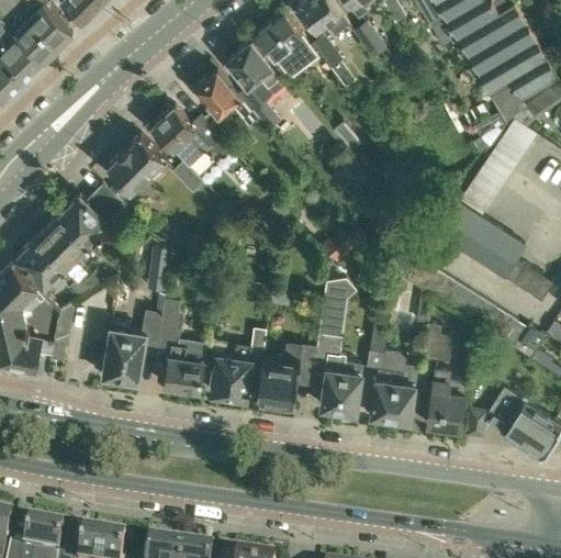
[(0,12),(17,29),(45,57),(74,29),(44,0),(0,0),(0,12)]
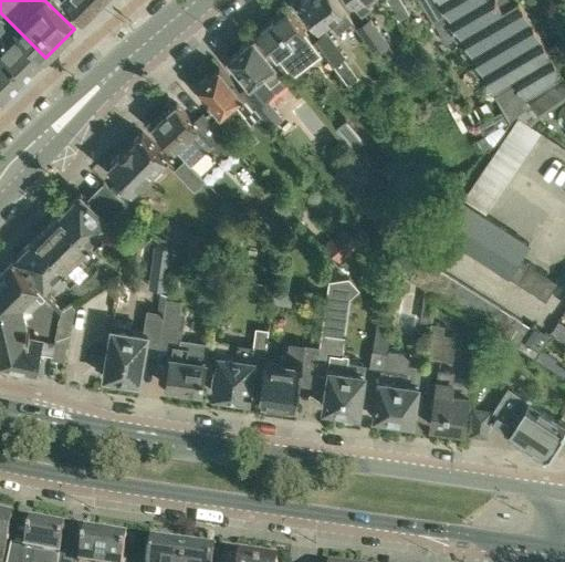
[(61,0),(82,21),(103,0),(61,0)]
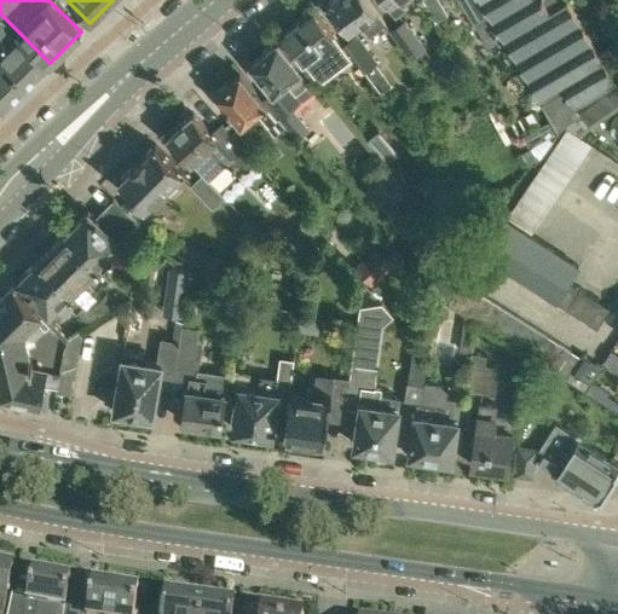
[(383,28),(374,15),(364,0),(334,0),(327,5),(346,34),(347,33),(351,38),(362,30),(368,39),(383,28)]
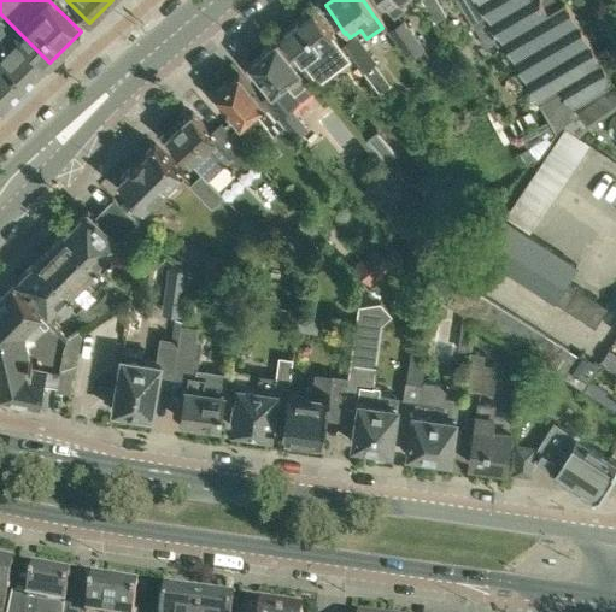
[(380,0),(392,17),(402,10),(400,6),(409,0),(380,0)]
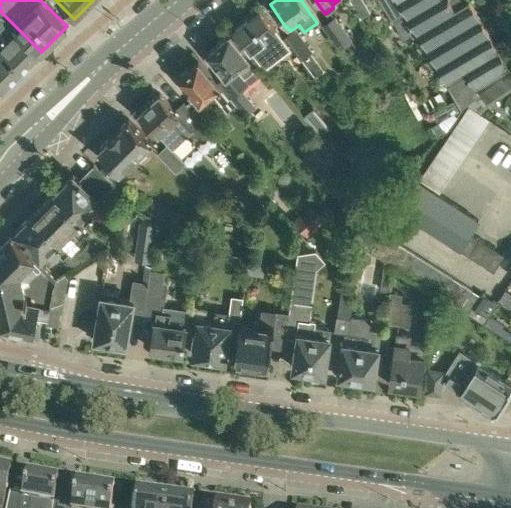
[(377,0),(393,25),(404,18),(393,0),(377,0)]
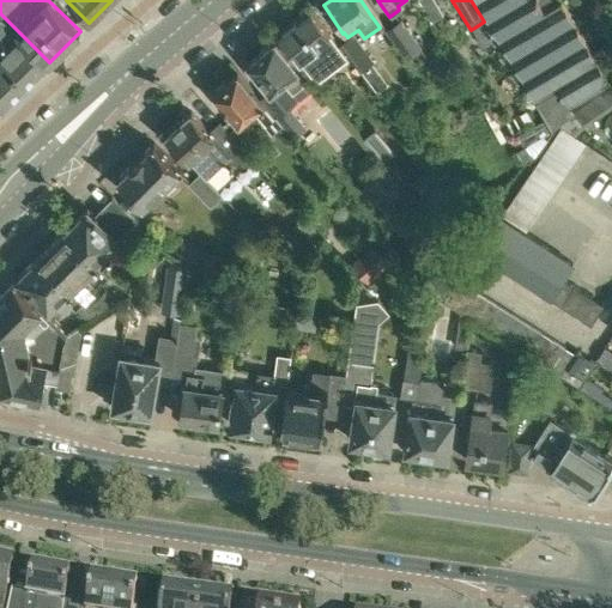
[(471,0),(484,22),(534,107),(549,131),(570,116),(568,111),(610,87),(559,5),(555,7),(549,0),(471,0)]
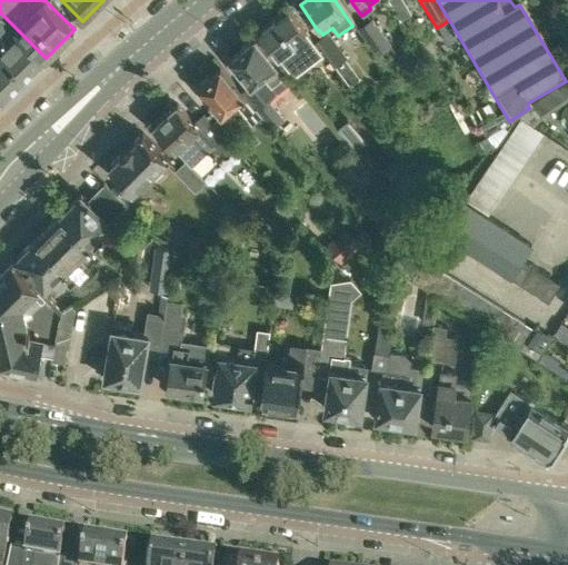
[(0,51),(26,78),(46,58),(17,29),(0,12),(0,51)]
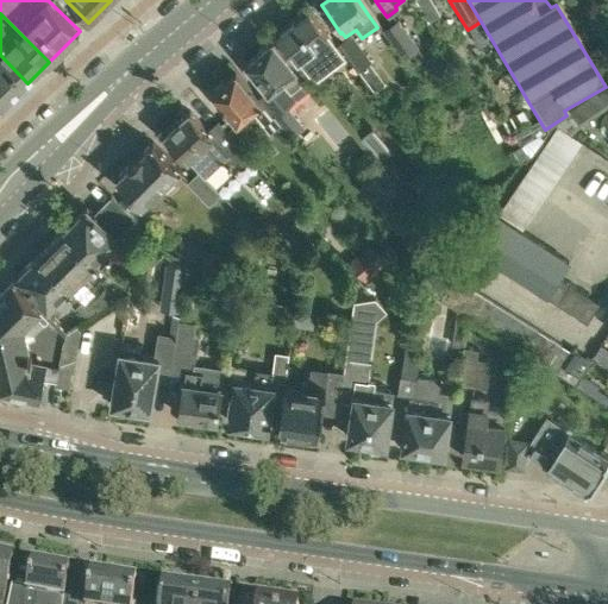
[(339,57),(325,38),(307,14),(277,36),(296,62),(312,81),(314,85),(344,63),(339,57)]
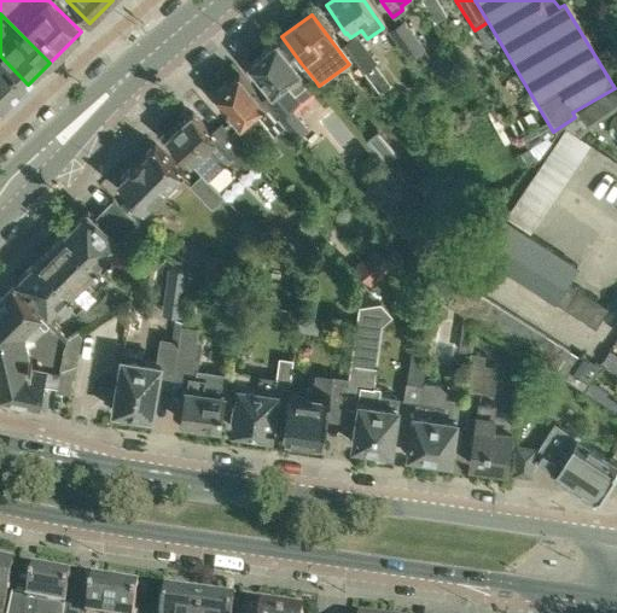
[(389,34),(408,63),(424,52),(405,24),(389,34)]
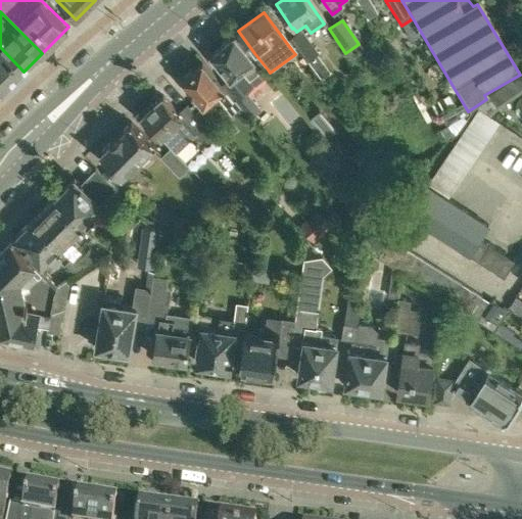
[(301,33),(290,41),(321,82),(329,76),(316,57),(318,55),(301,33)]
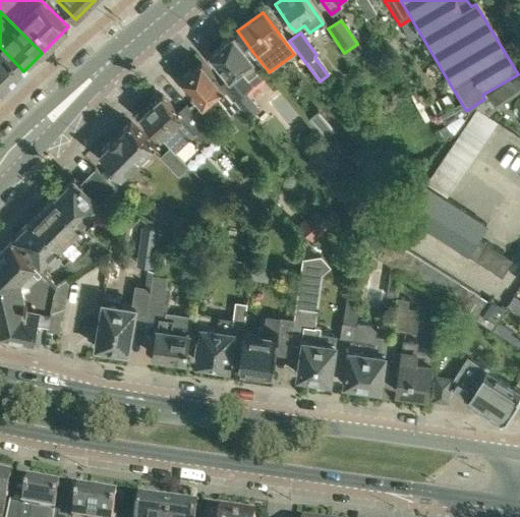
[(519,38),(504,47),(514,65),(519,62),(519,38)]
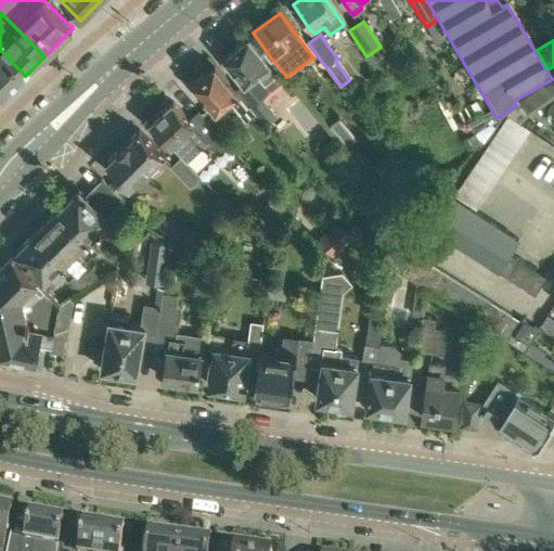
[(253,115),(257,120),(265,129),(277,118),(261,100),(270,93),(268,91),(280,80),(246,41),(224,61),(243,84),(233,91),(247,109),(253,115)]
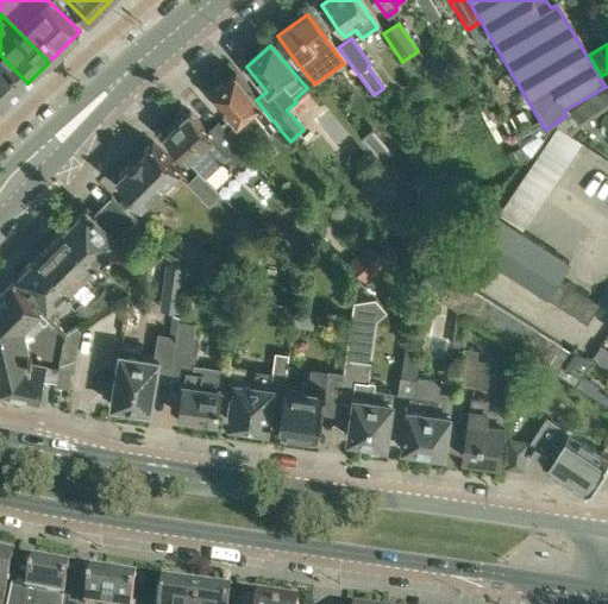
[(0,106),(2,109),(24,89),(0,64),(0,106)]
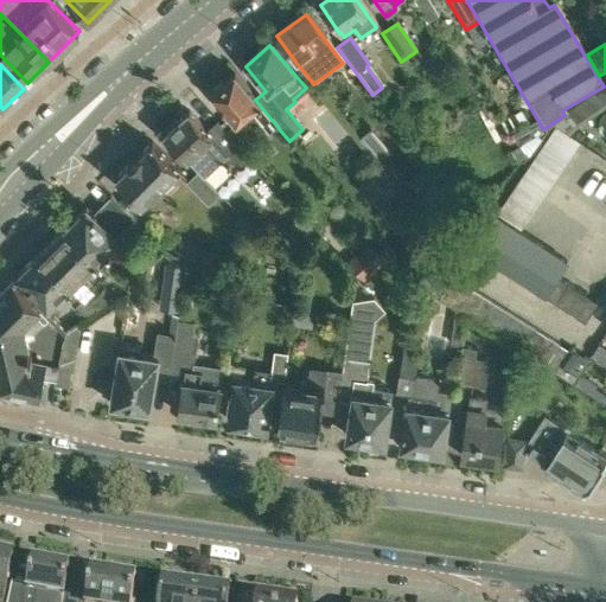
[(234,126),(224,134),(240,151),(249,142),(235,126),(248,114),(266,135),(276,126),(270,119),(255,100),(252,96),(234,75),(209,95),(234,126)]
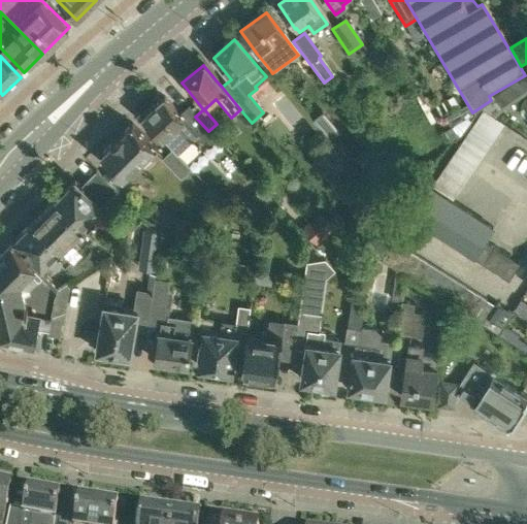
[(526,78),(526,77),(502,94),(513,100),(526,90),(526,78)]
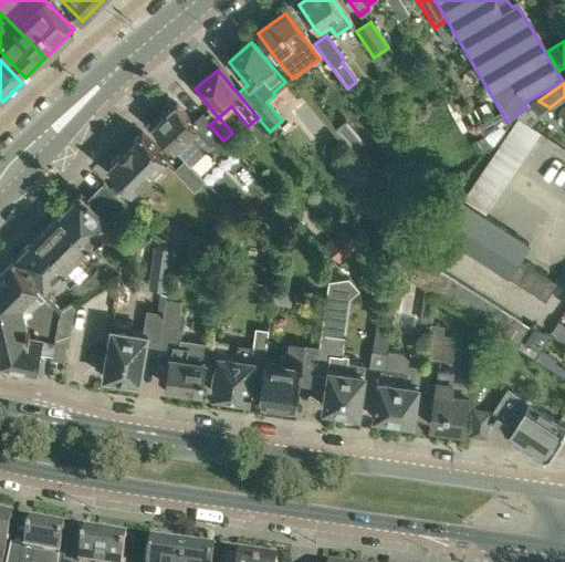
[(550,107),(539,101),(529,107),(535,117),(550,107)]
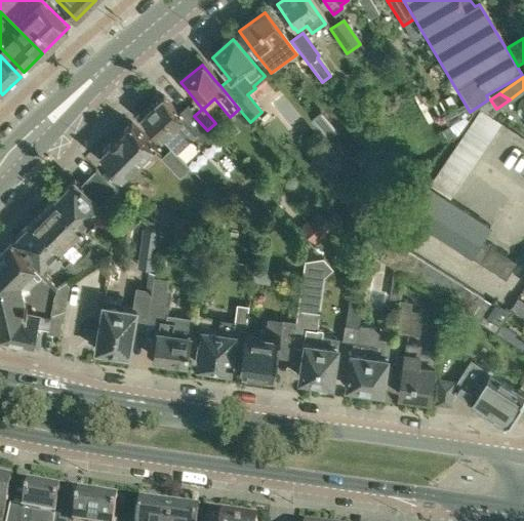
[(196,148),(204,141),(205,139),(208,143),(213,137),(207,130),(194,116),(187,107),(176,115),(162,98),(142,118),(160,137),(171,126),(174,130),(178,127),(196,148)]
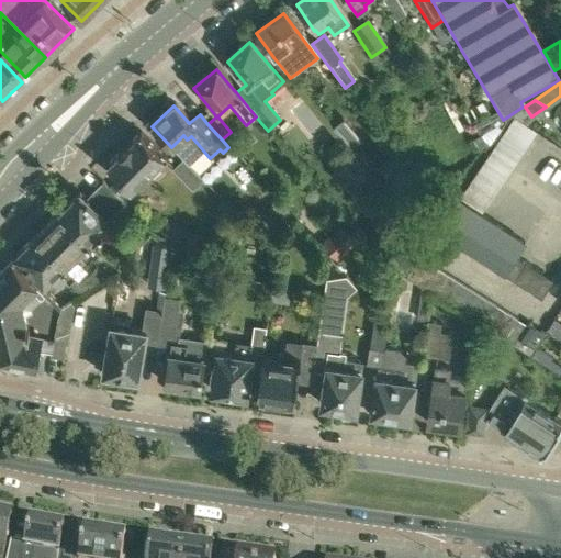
[(473,127),(480,138),(503,124),(496,113),(473,127)]
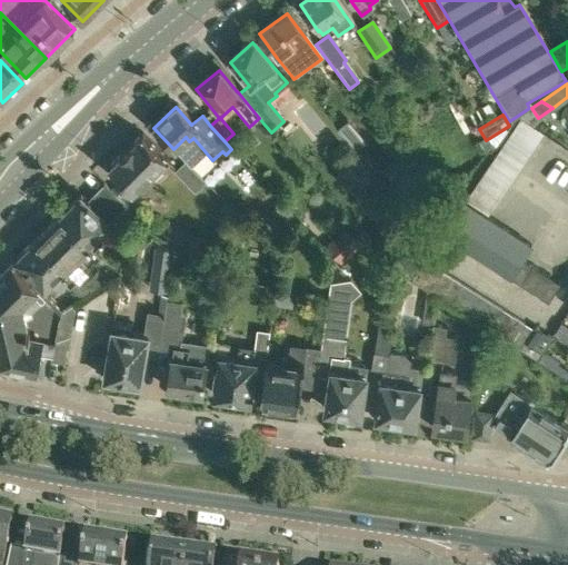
[(534,148),(541,138),(519,124),(512,134),(534,148)]
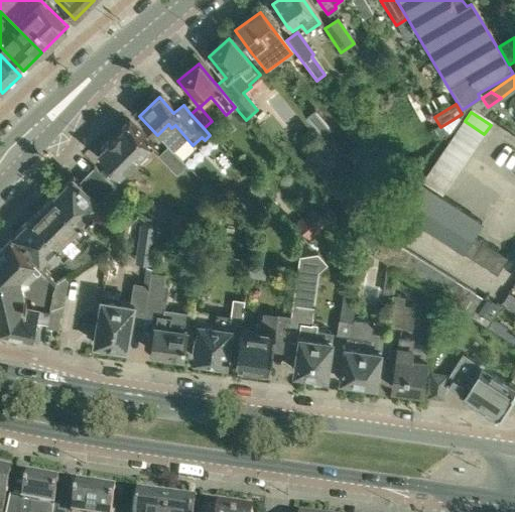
[(459,130),(478,143),(484,134),(465,121),(459,130)]
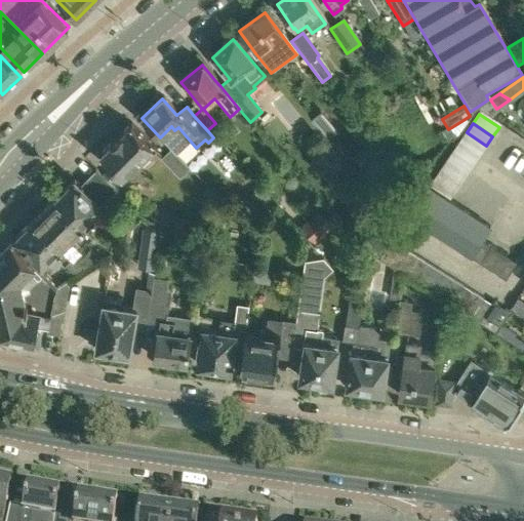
[(136,170),(155,152),(130,126),(98,158),(110,169),(115,174),(120,179),(132,166),(136,170)]
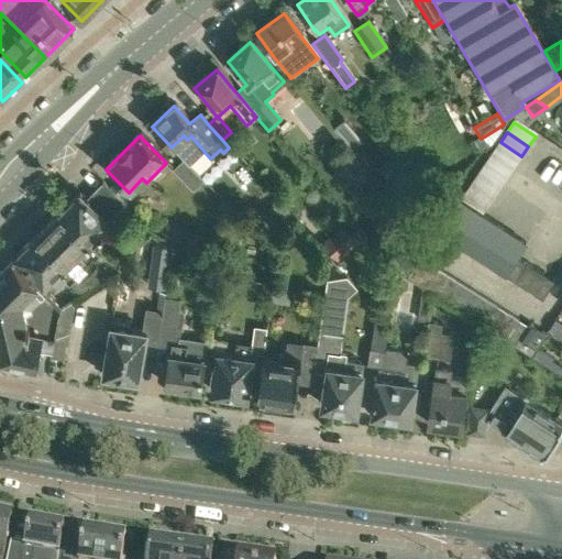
[(515,166),(521,156),(500,142),(493,152),(515,166)]
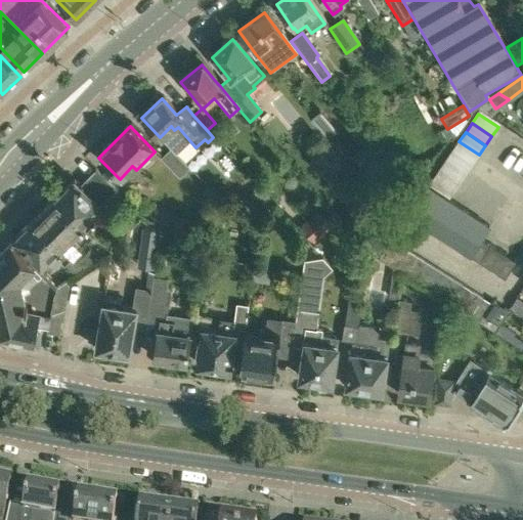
[(452,150),(472,165),(479,155),(459,141),(452,150)]
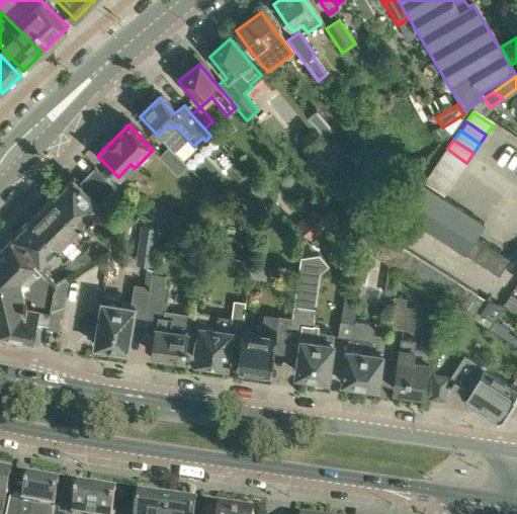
[(460,172),(466,163),(447,149),(441,158),(460,172)]
